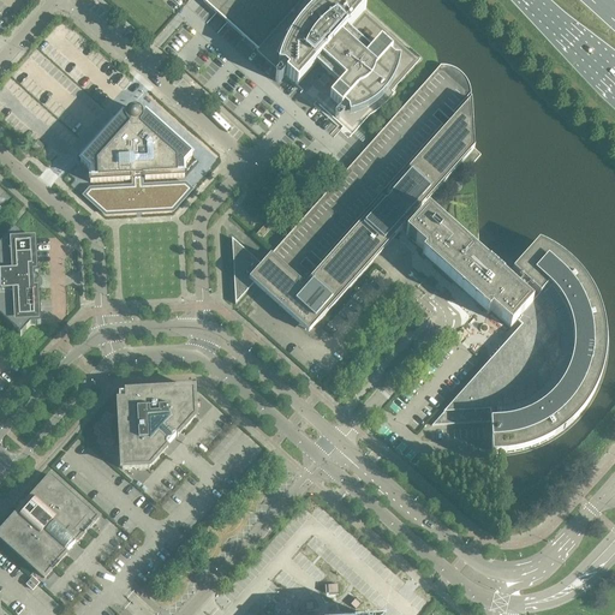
[(353,0),(203,0),(203,1),(297,85),(321,59),(345,81),(329,97),(341,108),(344,106),(347,109),(348,115),(351,115),(358,113),(364,111),(370,107),(374,105),(378,101),(382,97),(386,93),(389,88),(393,82),(395,77),(396,72),(399,66),(400,59),(394,58),(389,54),(392,52),(380,41),(365,58),(341,37),(365,10),(353,0)]
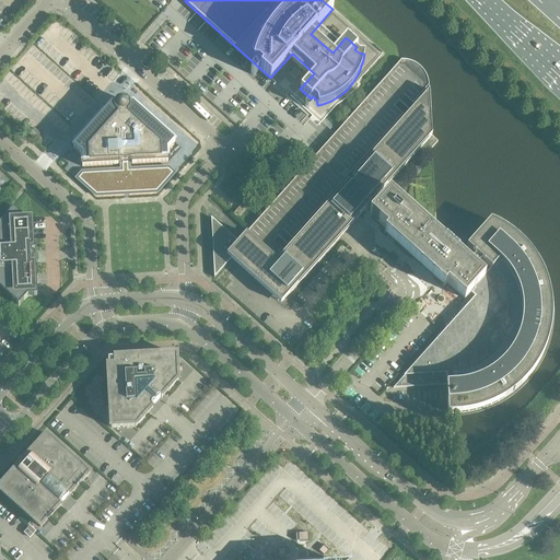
[(375,197),(431,136),(429,86),(428,80),(426,74),(422,70),(418,66),(412,63),(407,61),(400,61),(238,242),(211,218),(214,278),(232,258),(258,275),(261,271),(289,295),(371,203),(375,208),(369,214),(387,230),(384,233),(444,287),(447,283),(465,300),(470,293),(475,296),(393,388),(446,385),(447,413),(459,413),(464,412),(473,411),(488,407),(496,403),(500,400),(511,394),(515,391),(521,386),(523,383),(526,380),(526,378),(529,375),(533,372),(535,369),(537,364),(540,361),(541,357),(544,352),(546,348),(547,343),(548,340),(549,336),(551,326),(552,316),(551,304),(550,294),(548,283),(544,273),(538,263),(534,255),(528,248),(523,243),(517,236),(509,230),(491,220),(461,255),(438,235),(436,234),(424,224),(388,191),(380,201),(375,197)]
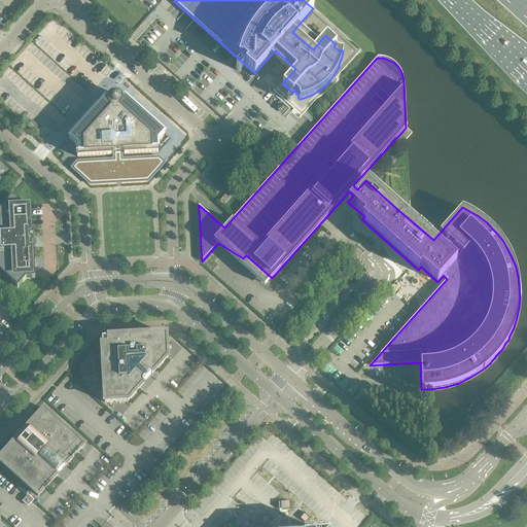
[(105,99),(69,139),(76,146),(77,157),(111,155),(111,152),(114,152),(114,161),(77,163),(73,168),(91,184),(147,181),(164,163),(159,159),(121,161),(120,152),(120,151),(124,151),(124,154),(157,152),(157,142),(165,134),(125,98),(121,101),(107,102),(105,99)]
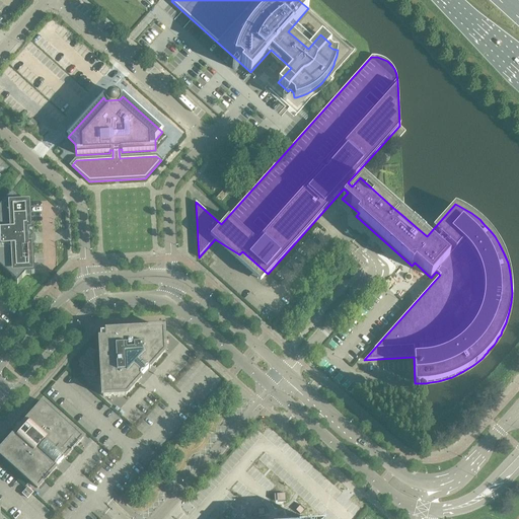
[(27,125),(31,129),(31,130),(38,124),(32,120),(27,125)]
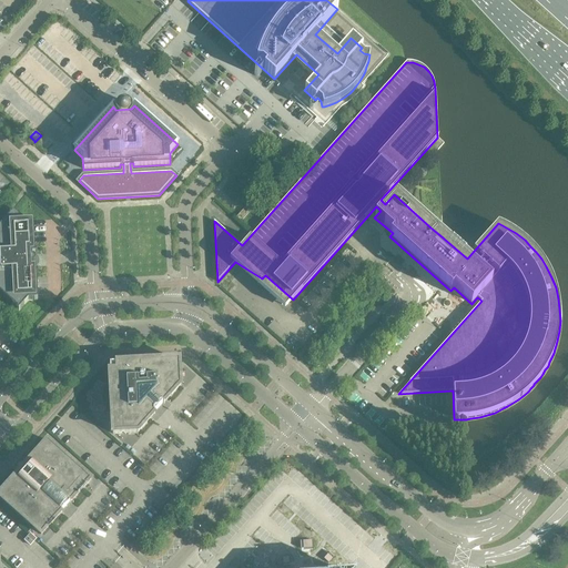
[(293,154),(297,159),(303,163),(313,152),(303,143),(293,154)]
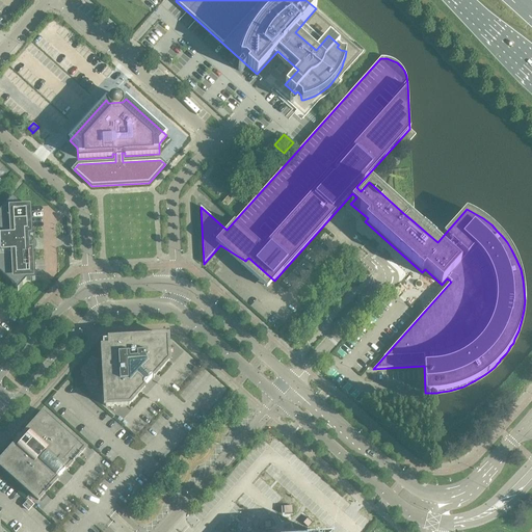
[(231,192),(221,204),(225,208),(236,196),(231,192)]
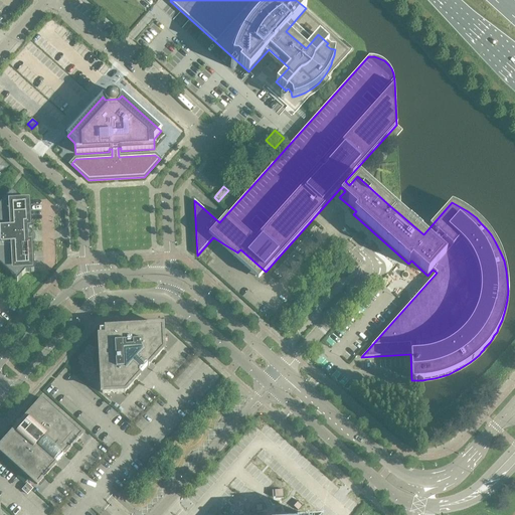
[(25,273),(34,273),(32,242),(29,242),(29,230),(31,230),(30,200),(21,201),(12,192),(0,205),(0,267),(17,283),(25,273)]
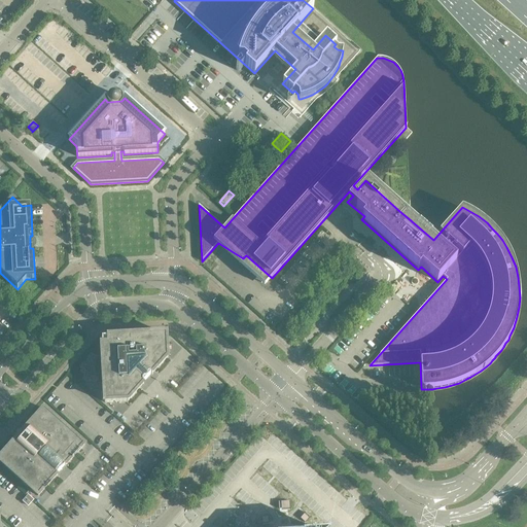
[(101,338),(105,402),(129,401),(167,357),(168,357),(166,334),(101,338)]
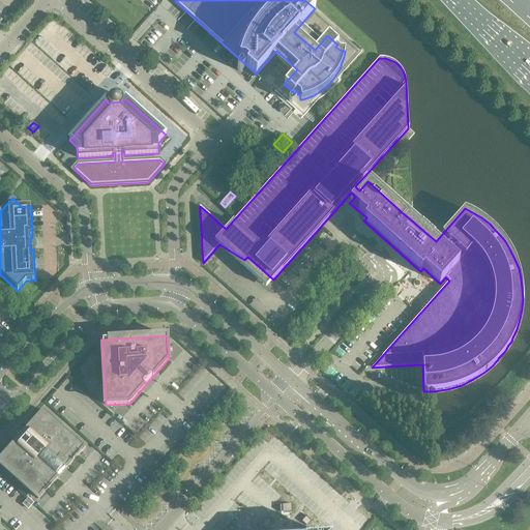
[(0,460),(0,464),(31,492),(38,499),(85,447),(45,411),(0,460)]
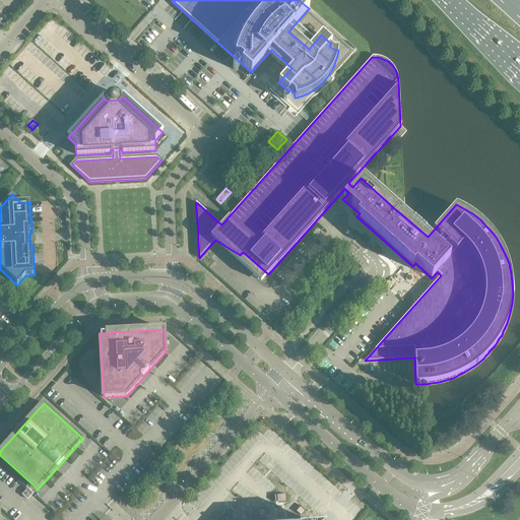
[(27,489),(22,495),(27,499),(33,494),(27,489)]
